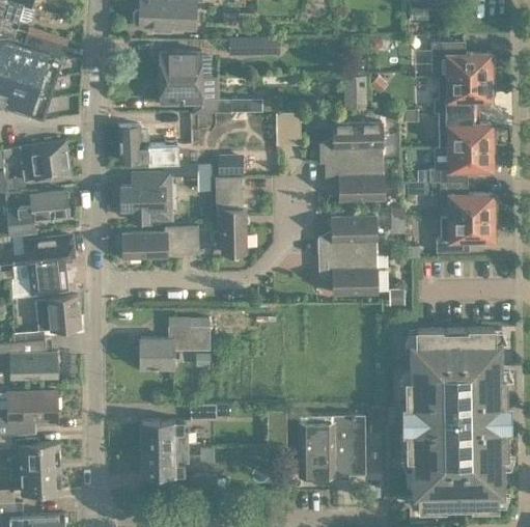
[(3,0),(0,0),(0,34),(57,52),(61,38),(27,28),(26,31),(16,28),(18,20),(27,22),(31,20),(34,9),(29,8),(3,0)]
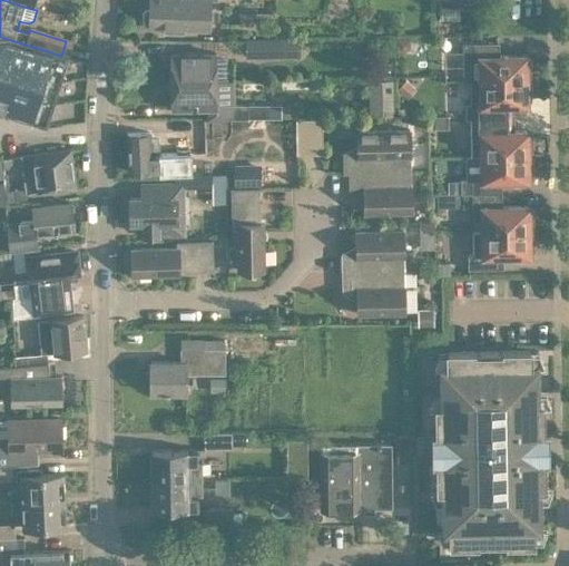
[(149,0),(149,10),(143,10),(143,25),(149,25),(149,28),(164,28),(164,33),(182,35),(182,29),(208,30),(209,1),(216,1),(216,0),(149,0)]
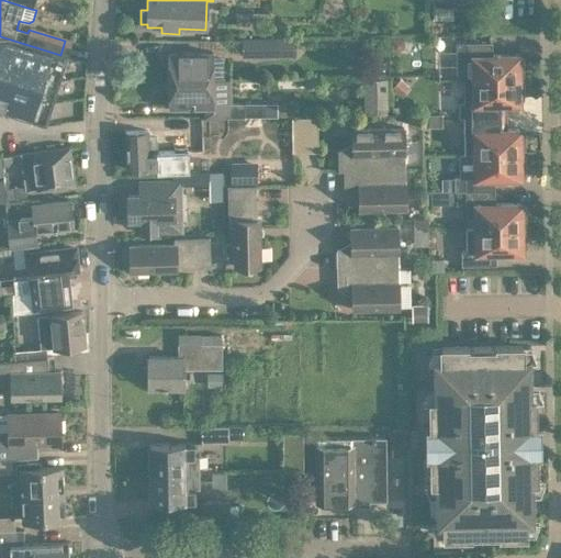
[(0,113),(45,127),(66,57),(60,55),(0,36),(0,113)]
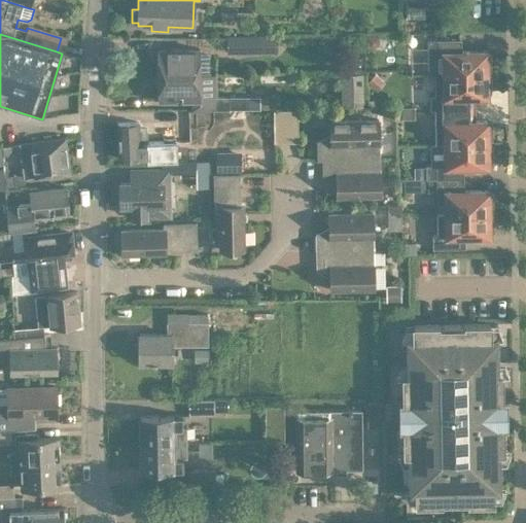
[(225,37),(226,56),(276,55),(276,36),(225,37)]
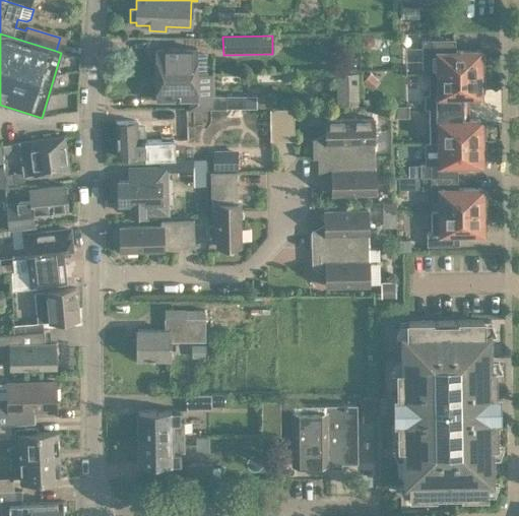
[(438,75),(482,74),(482,56),(478,56),(478,52),(455,53),(454,41),(428,41),(420,41),(420,56),(422,75),(428,75),(438,75)]
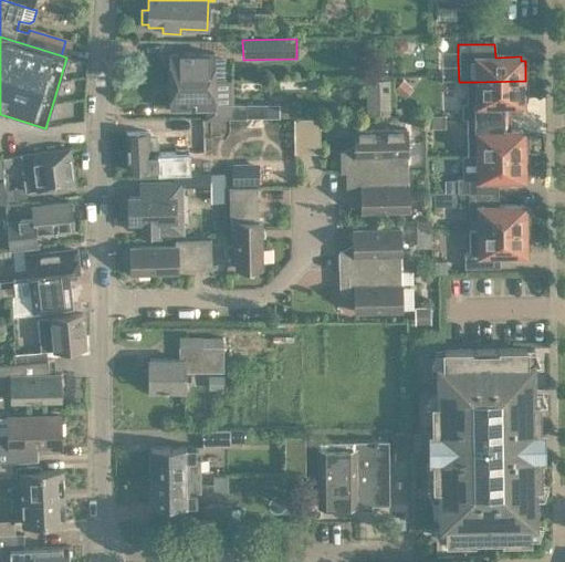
[(168,54),(169,81),(213,81),(213,54),(168,54)]
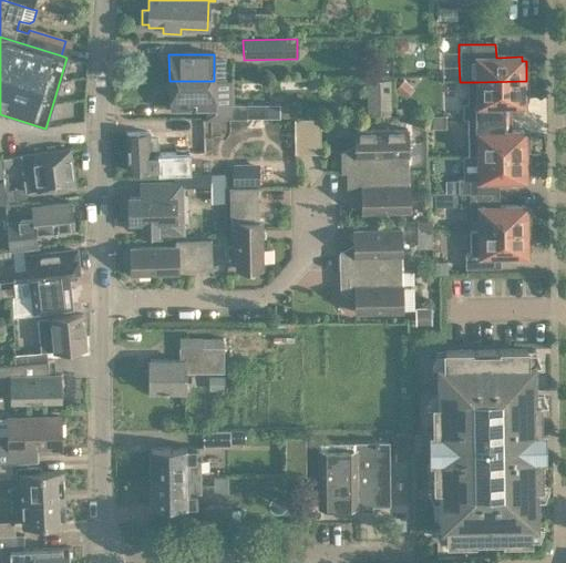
[(306,90),(310,94),(316,93),(320,89),(319,83),(315,80),(309,80),(306,84),(306,90)]
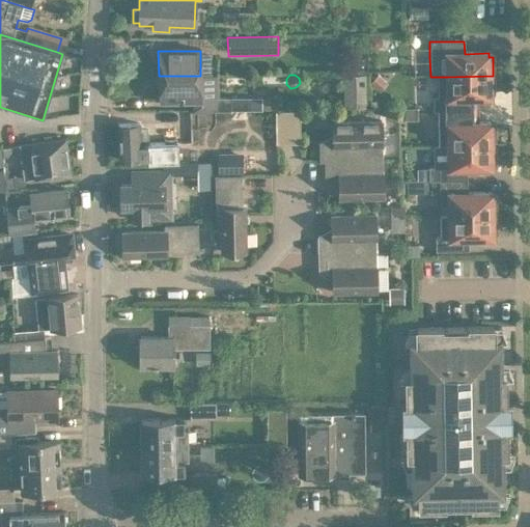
[(191,113),(229,113),(229,99),(218,99),(217,76),(200,76),(159,76),(159,101),(191,101),(191,113)]
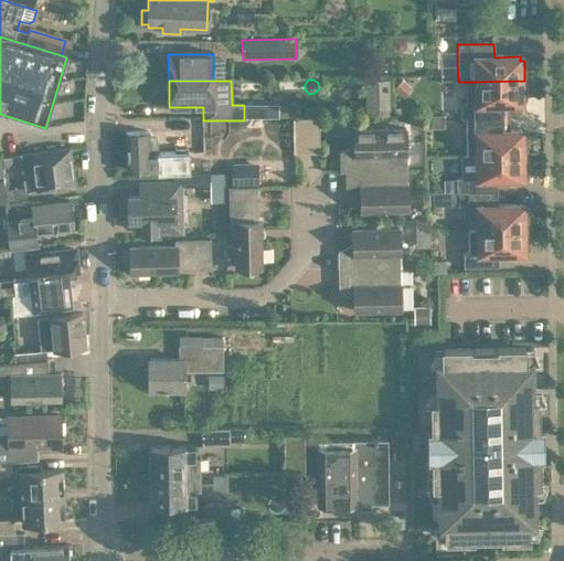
[(387,81),(365,81),(365,116),(389,115),(387,81)]
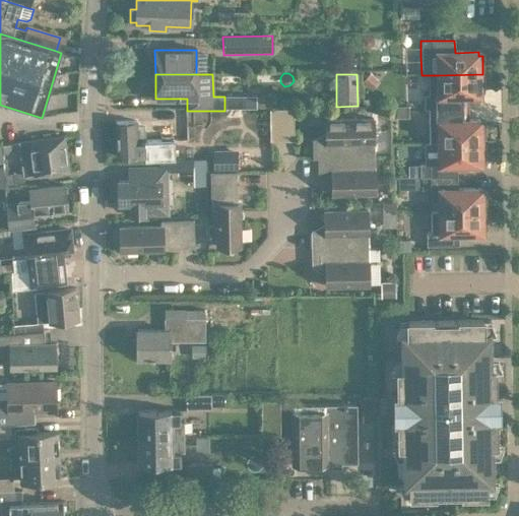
[(482,92),(482,74),(438,75),(428,75),(428,95),(424,95),(424,110),(429,110),(456,109),(455,97),(479,97),(479,92),(482,92)]
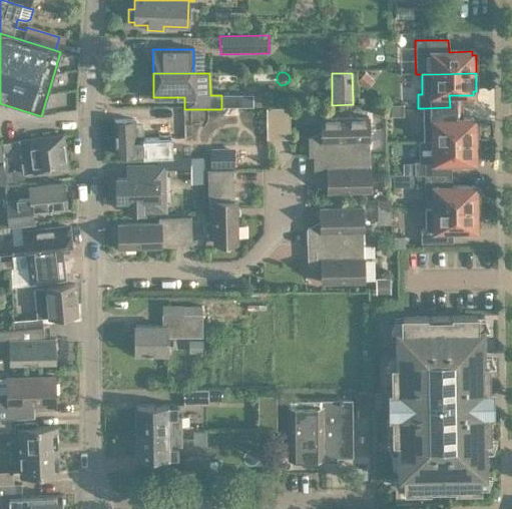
[(357,81),(366,89),(372,81),(365,74),(357,81)]
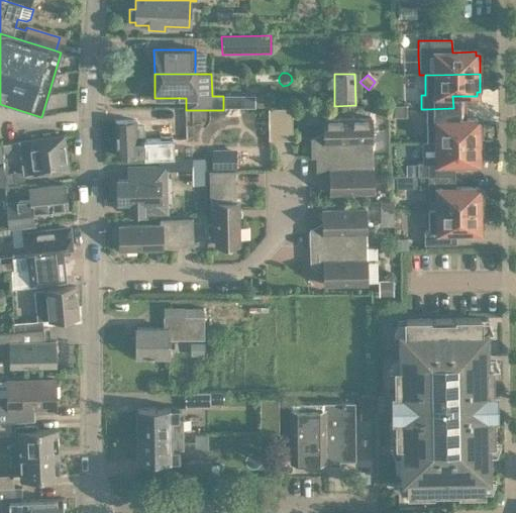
[(254,109),(254,96),(223,96),(223,110),(254,109)]
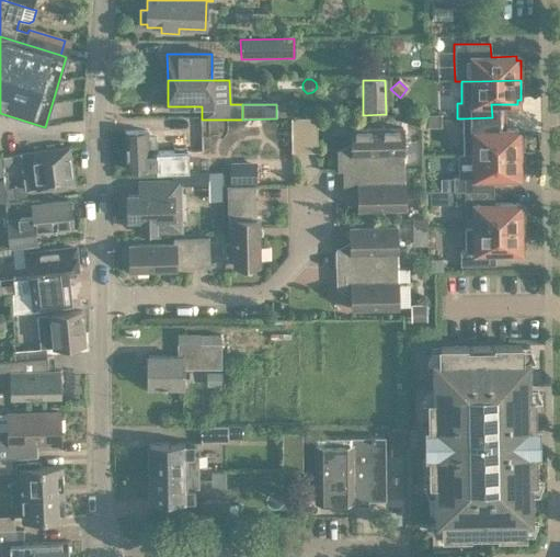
[(440,116),(423,116),(423,129),(440,129),(440,116)]
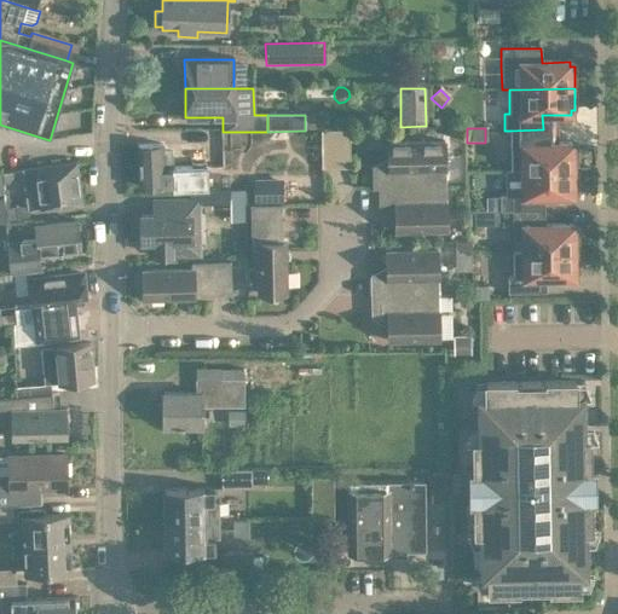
[(543,129),(510,131),(510,172),(523,171),(576,171),(576,148),(571,148),(571,144),(543,144),(543,129)]
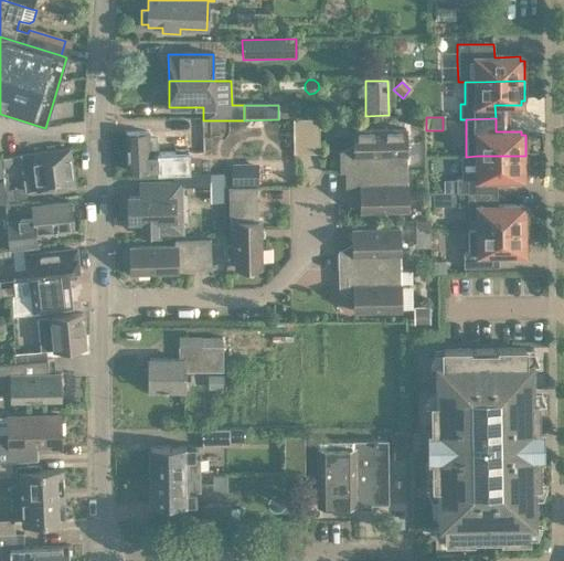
[(293,156),(318,156),(317,119),(293,120),(293,156)]
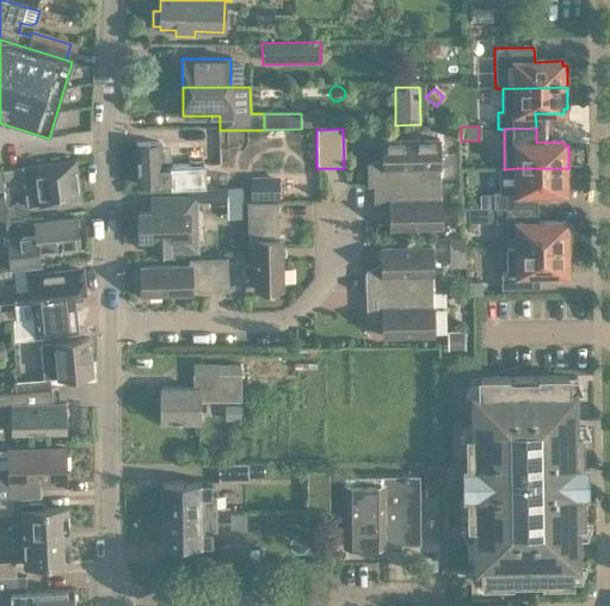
[(367,166),(367,186),(439,185),(438,141),(382,142),(383,166),(367,166)]
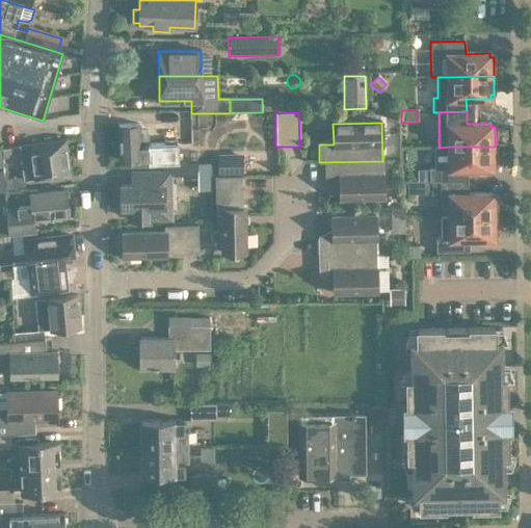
[(149,161),(149,163),(178,162),(177,140),(164,141),(164,144),(148,146),(147,132),(139,132),(138,126),(118,127),(120,162),(149,161)]
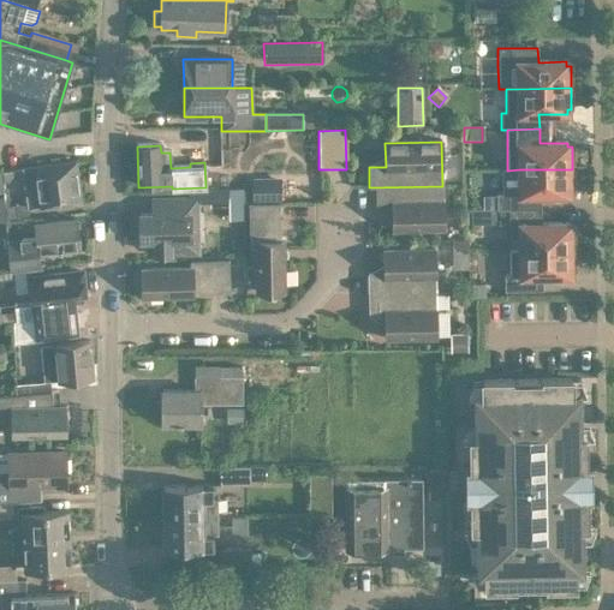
[(35,168),(22,169),(24,189),(77,183),(75,162),(35,167),(35,168)]
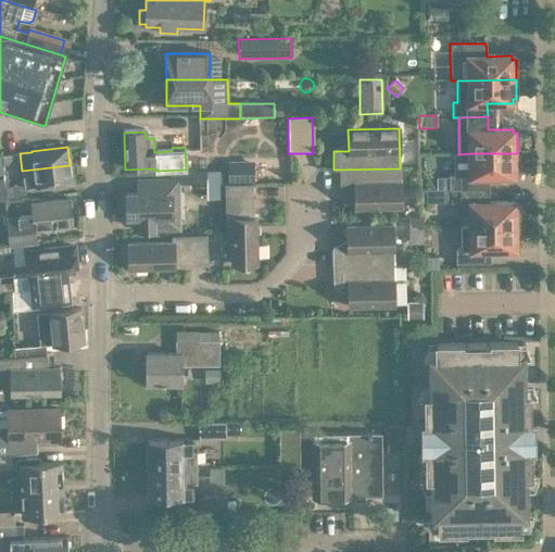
[(517,173),(517,153),(469,153),(458,154),(453,154),(454,176),(449,176),(449,191),(459,190),(489,190),(488,177),(514,177),(514,173),(517,173)]
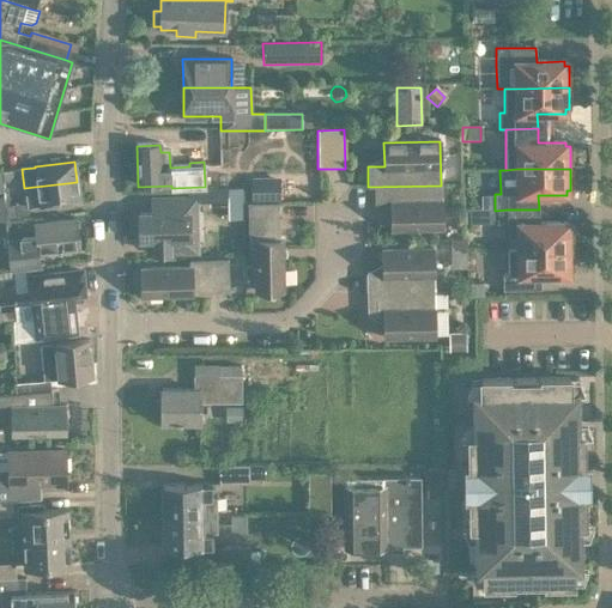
[(11,170),(0,170),(0,171),(1,180),(7,180),(11,175),(11,170)]
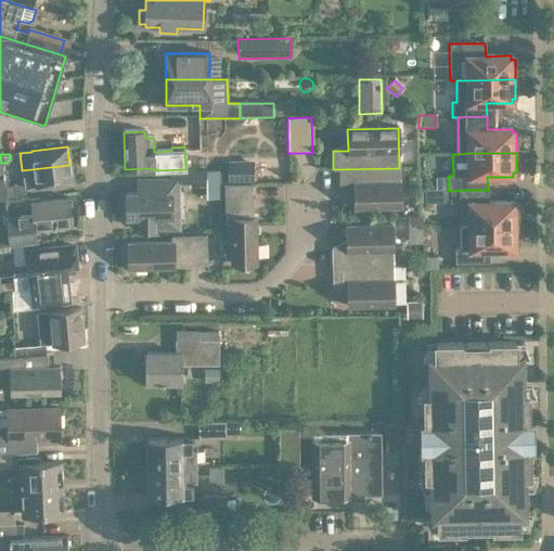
[(253,163),(228,163),(228,184),(254,183),(253,163)]
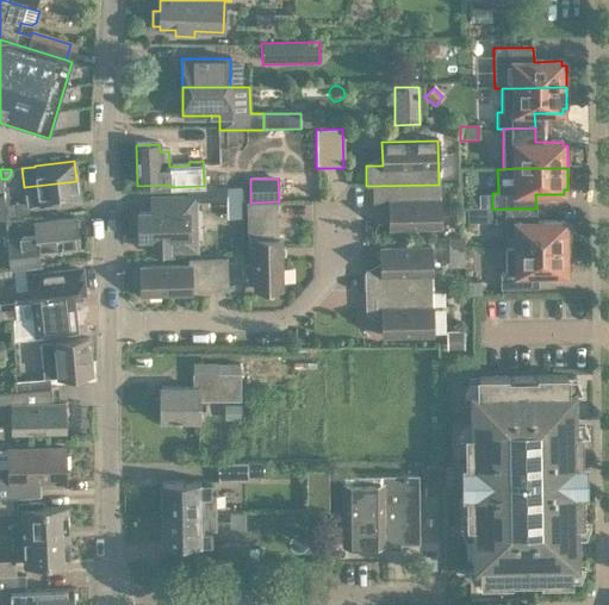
[(79,201),(76,181),(24,187),(26,207),(38,205),(38,206),(79,201)]
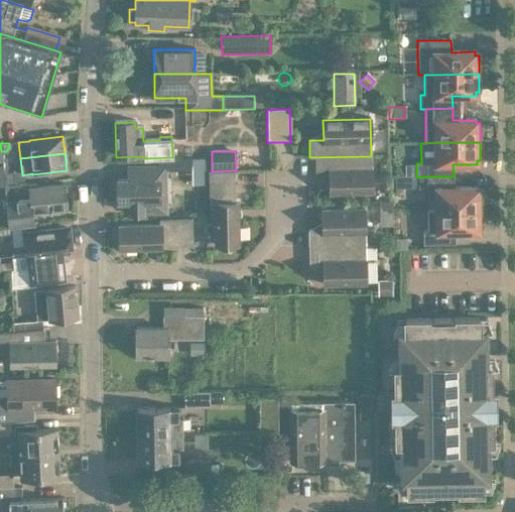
[(372,194),(371,156),(309,157),(309,158),(314,158),(314,175),(329,174),(330,195),(372,194)]
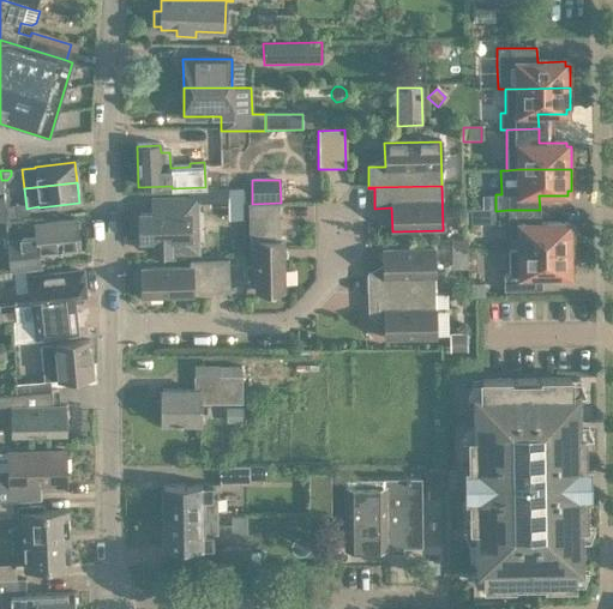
[(244,221),(242,188),(233,190),(227,190),(227,204),(228,221),(244,221)]
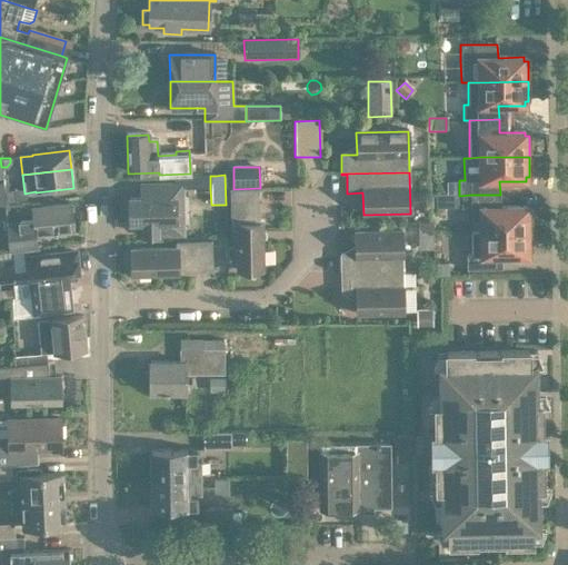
[(129,200),(130,221),(142,221),(143,235),(175,234),(173,199),(180,199),(180,186),(147,186),(147,199),(129,200)]
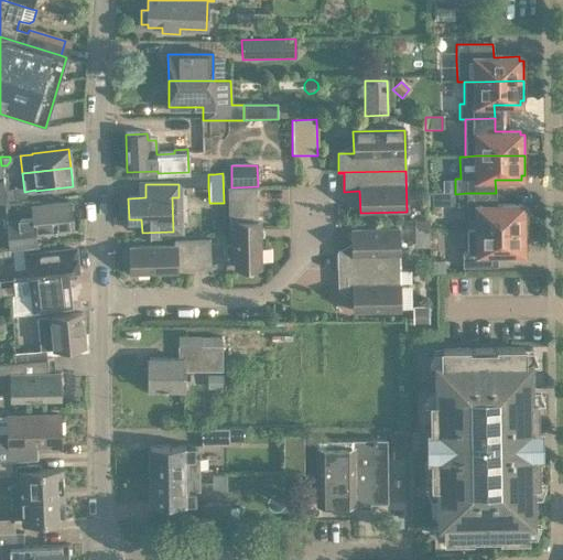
[(256,189),(227,189),(228,247),(234,247),(234,269),(260,269),(260,223),(257,223),(256,189)]
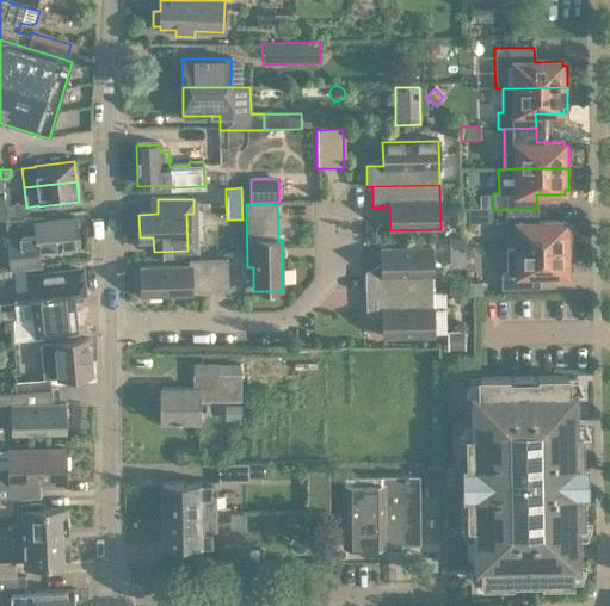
[(537,223),(537,209),(505,209),(505,226),(517,226),(517,249),(570,248),(570,227),(566,227),(565,222),(537,223)]
